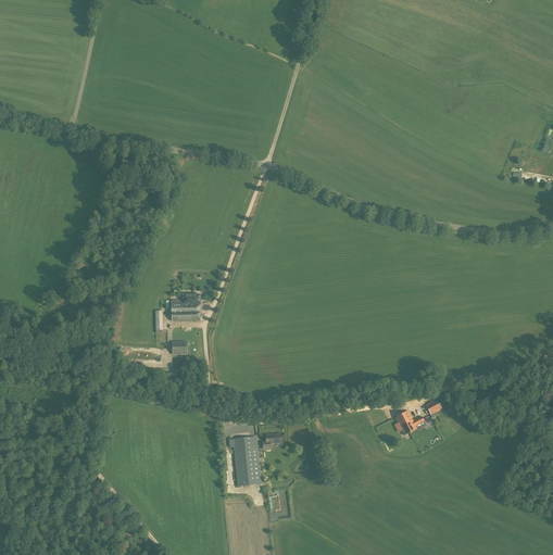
[(549,149),(540,146),(538,151),(547,154),(549,149)]
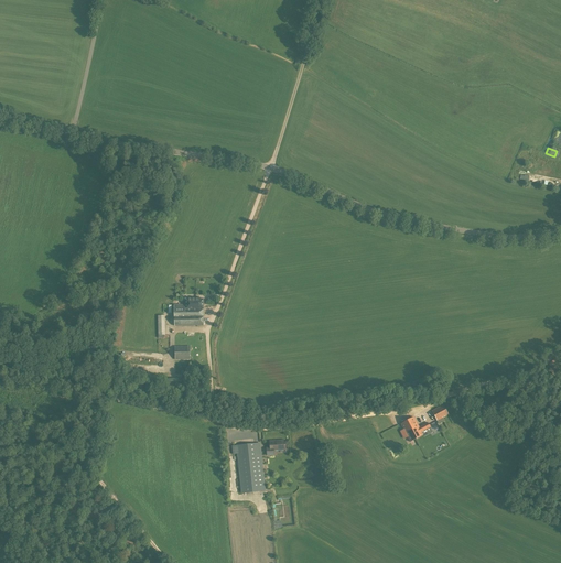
[(200,298),(182,299),(182,304),(171,304),(171,325),(201,325),(200,298)]
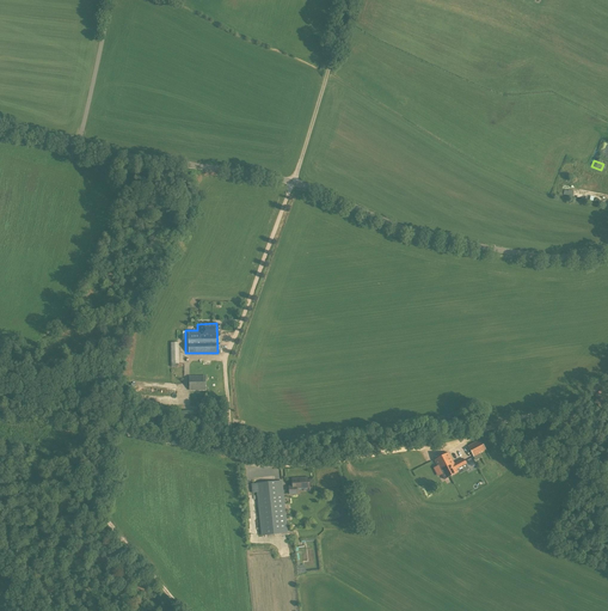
[(202,374),(185,374),(186,390),(203,390),(202,374)]
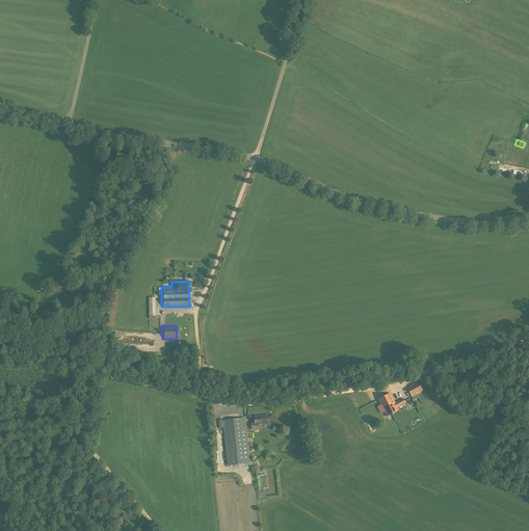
[(169,355),(154,355),(154,366),(169,365),(169,355)]
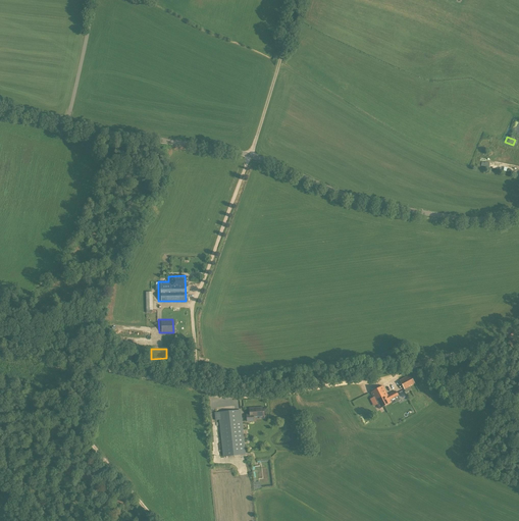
[(407,373),(397,379),(402,388),(412,383),(407,373)]
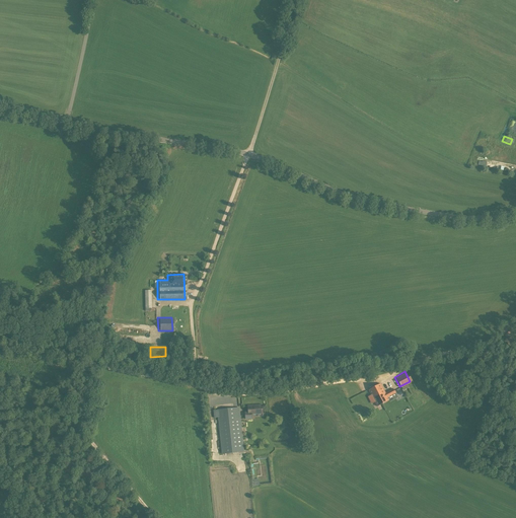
[(377,383),(365,389),(374,405),(386,399),(384,396),(392,392),(390,387),(382,391),(377,383)]
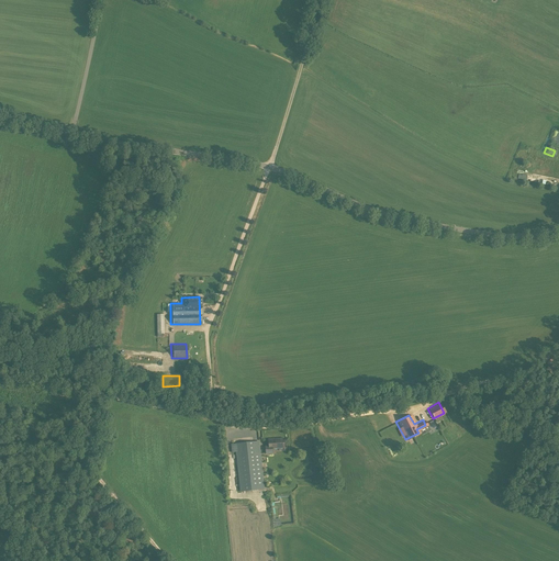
[(281,438),(277,438),(265,439),(266,446),(263,446),(263,452),(269,452),(269,448),(281,447),(281,438)]
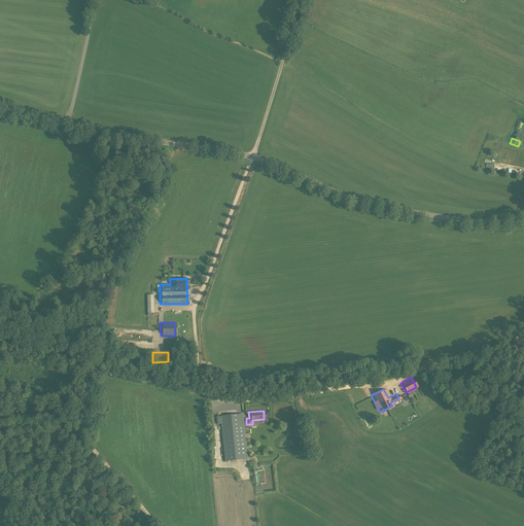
[(217,415),(222,460),(245,458),(240,413),(217,415)]
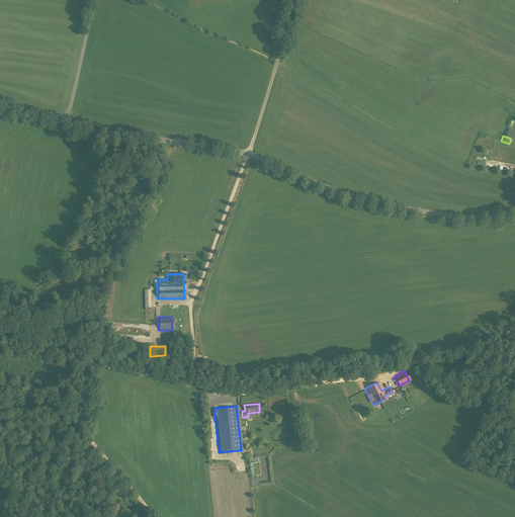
[(229,468),(229,466),(229,464),(228,463),(228,462),(227,461),(226,461),(224,461),(222,461),(220,462),(219,463),(219,464),(218,465),(218,466),(219,468),(219,469),(220,470),(222,471),(223,471),(224,471),(225,471),(226,471),(228,470),(228,469),(229,468)]
